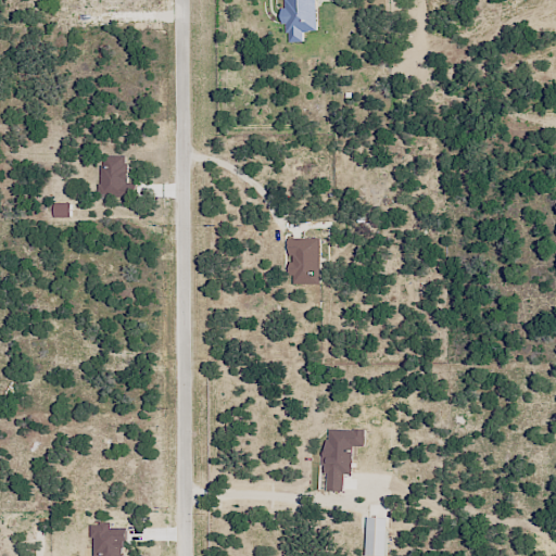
[(320,30),(319,0),(285,0),(287,41),(305,41),(305,30),(320,30)]
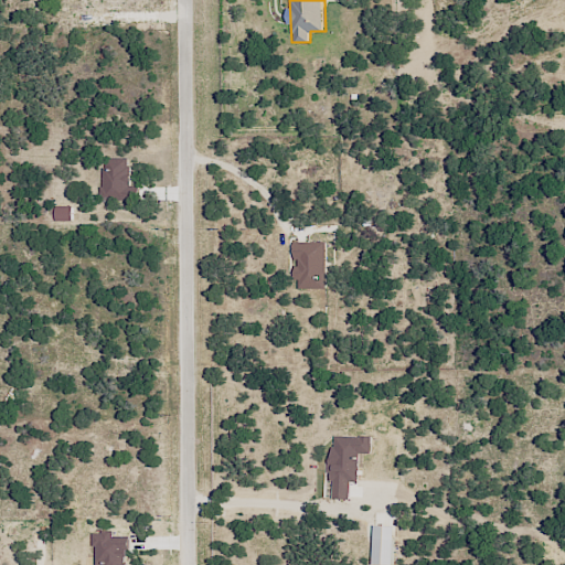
[(131,185),(131,157),(104,157),(104,199),(141,199),(141,185),(131,185)]
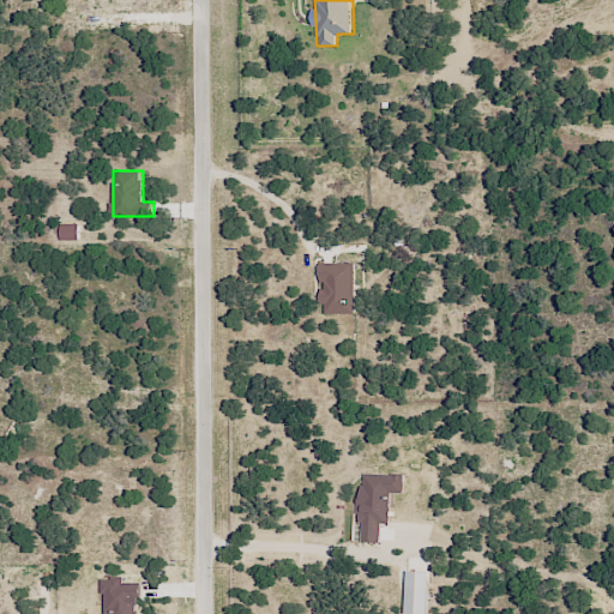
[(79,223),(61,223),(61,239),(79,240),(79,223)]
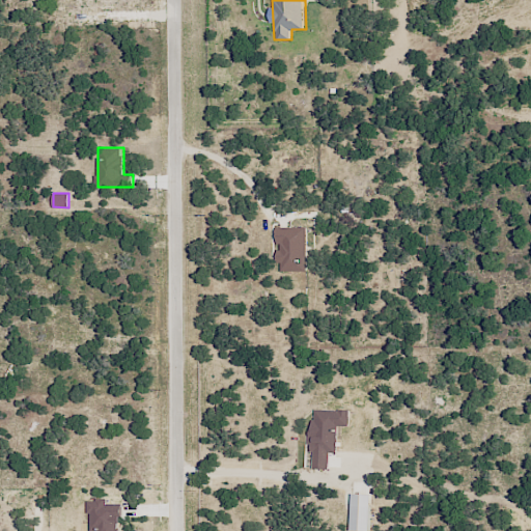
[(279,271),(307,271),(307,227),(277,226),(276,243),(280,243),(279,271)]
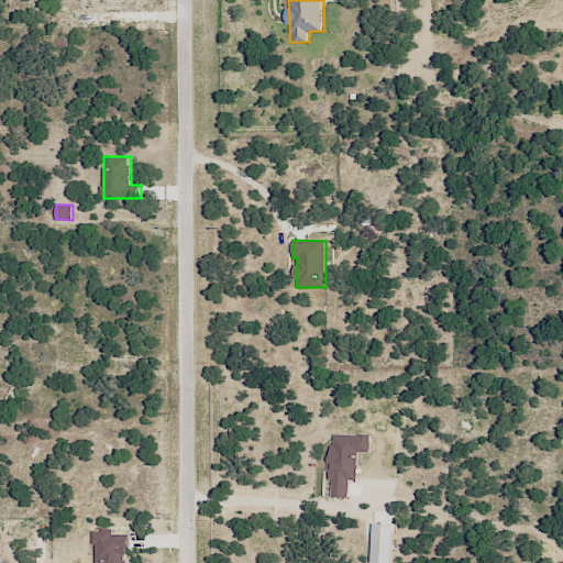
[(333,433),(330,496),(349,497),(350,479),(357,479),(359,451),(371,452),(372,435),(333,433)]
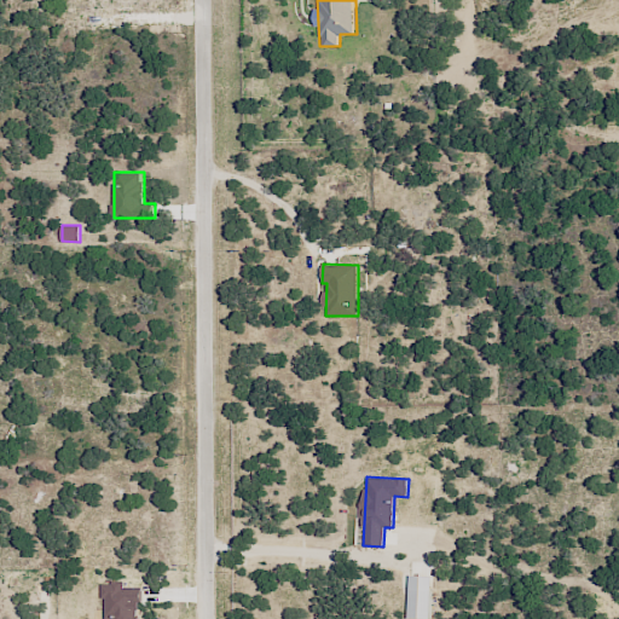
[(432,618),(433,576),(410,576),(410,618),(432,618)]
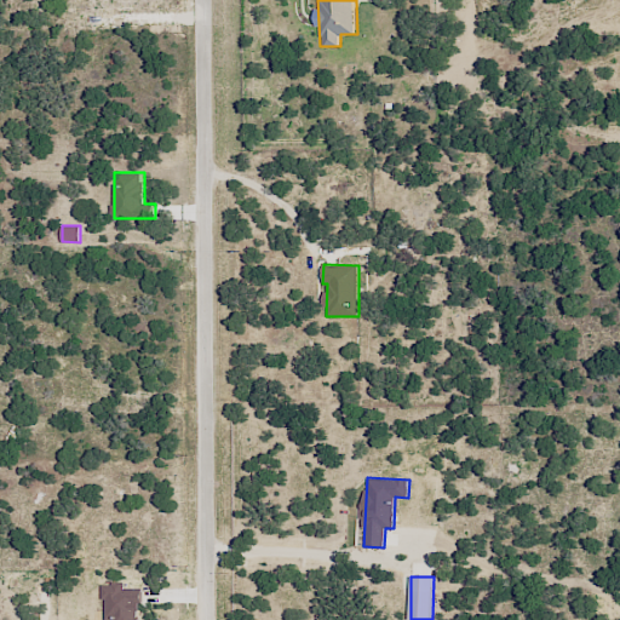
[(115,619),(139,619),(142,589),(126,589),(126,584),(105,584),(104,619),(116,619),(115,619)]
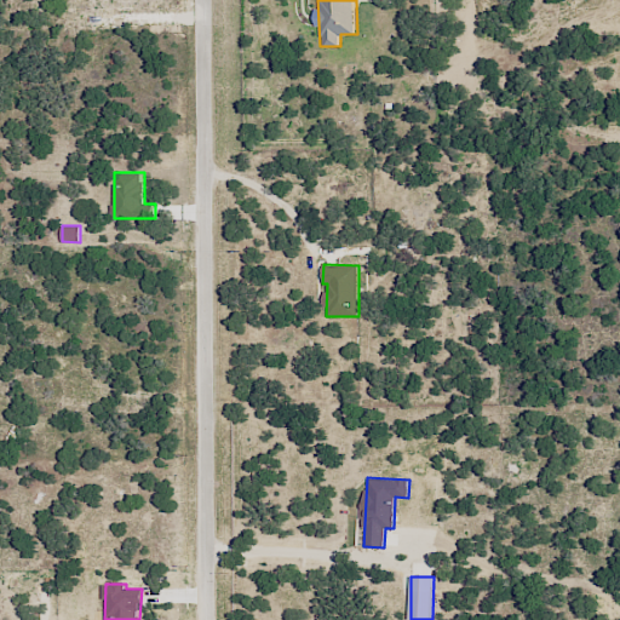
All buildings are outlined.
